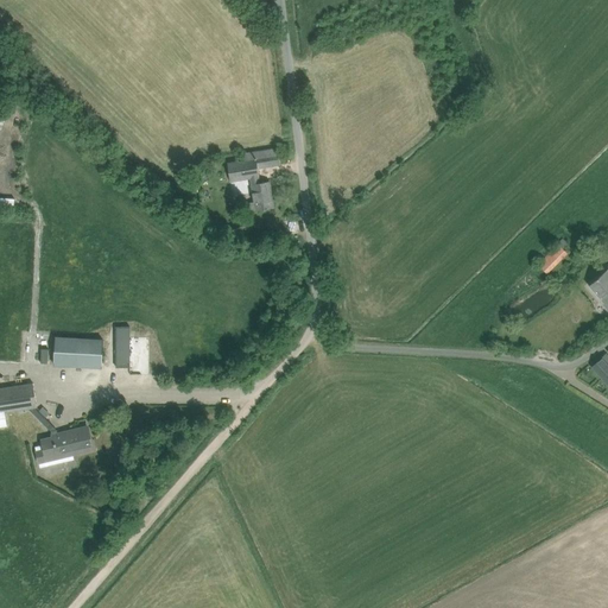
[(245,160),(229,163),(230,177),(251,173),(255,201),(257,210),(261,210),(273,208),(270,182),(259,183),(259,177),(259,176),(258,168),(255,152),(244,154),(245,160)]
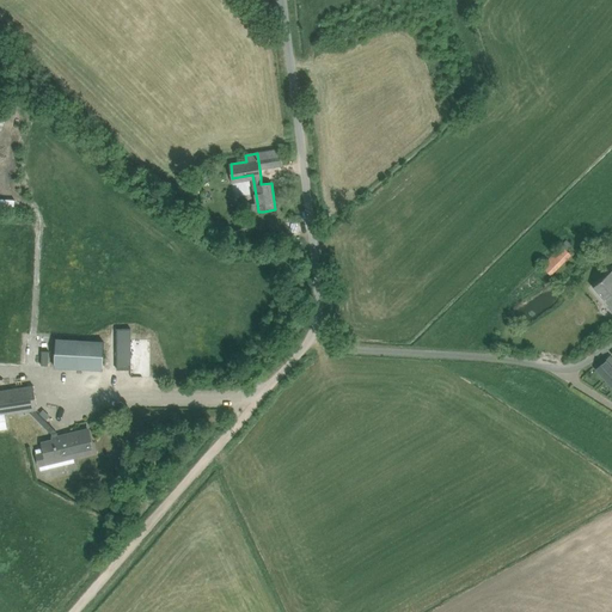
[(568,251),(573,246),(565,239),(540,265),(551,276),(571,255),(568,251)]
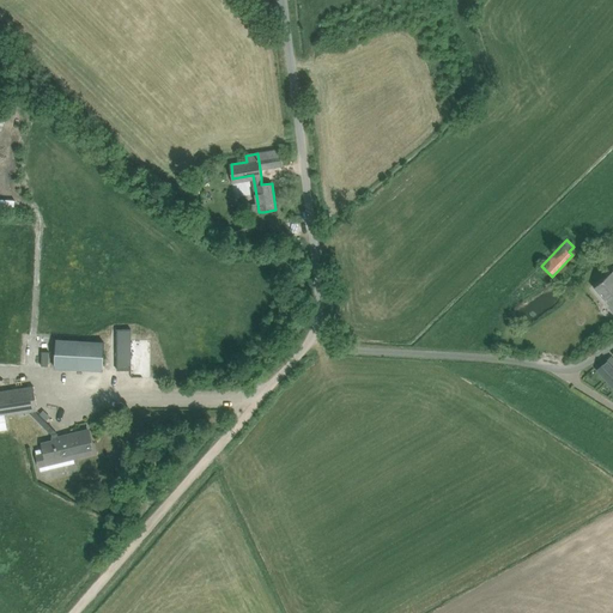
[(612,271),(602,280),(594,287),(608,305),(612,311),(612,271)]
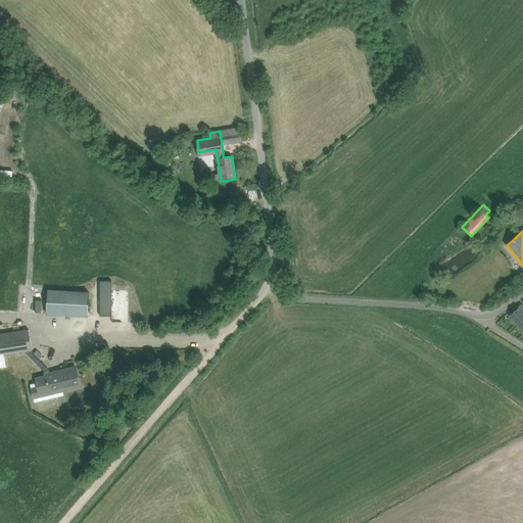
[(111,316),(112,291),(112,282),(101,282),(100,305),(100,316),(111,316)]
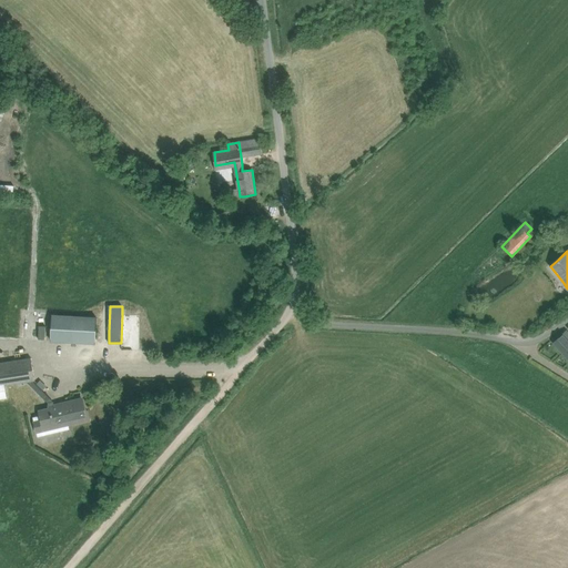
[(44,343),(89,345),(91,318),(47,316),(44,343)]
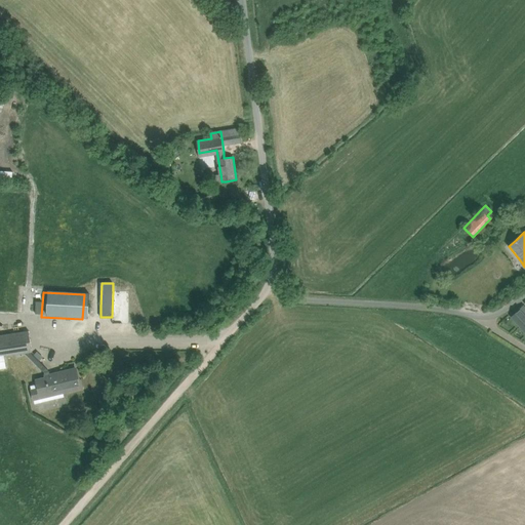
[(524,308),(523,306),(512,317),(524,331),(524,308)]
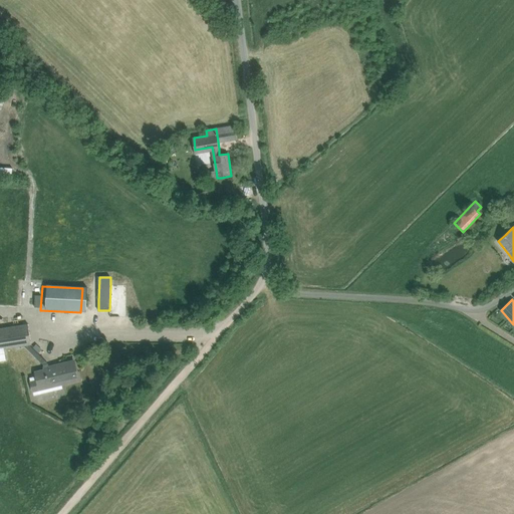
[(62,383),(69,382),(78,379),(74,360),(60,363),(60,365),(49,368),(48,363),(30,344),(31,344),(28,324),(0,327),(0,359),(6,359),(4,348),(25,345),(44,364),(45,369),(36,372),(38,378),(29,380),(32,393),(62,384),(62,383)]
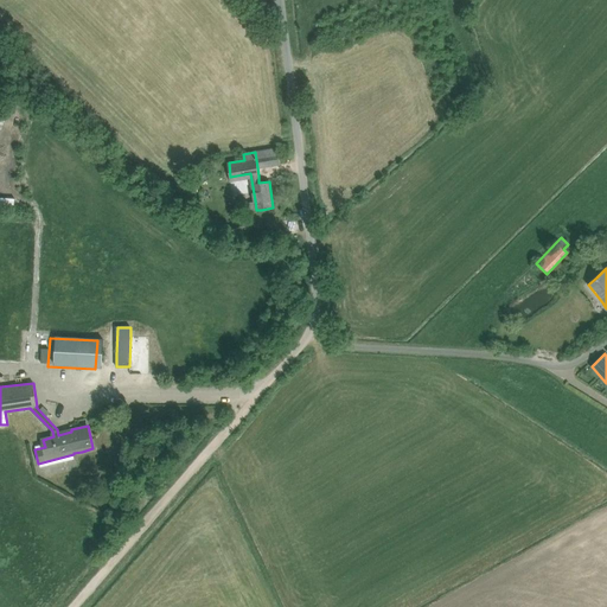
All buildings are outlined.
